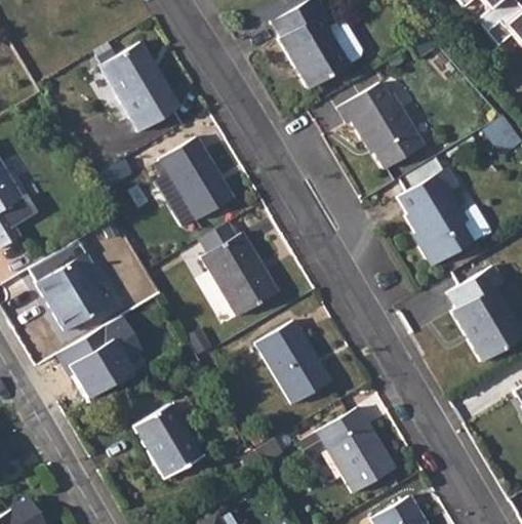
[(318,0),(308,0),(272,22),(281,37),(279,38),(310,89),(350,65),(358,59),(361,48),(349,27),(336,25),(327,30),(319,14),(325,11),(318,0)]
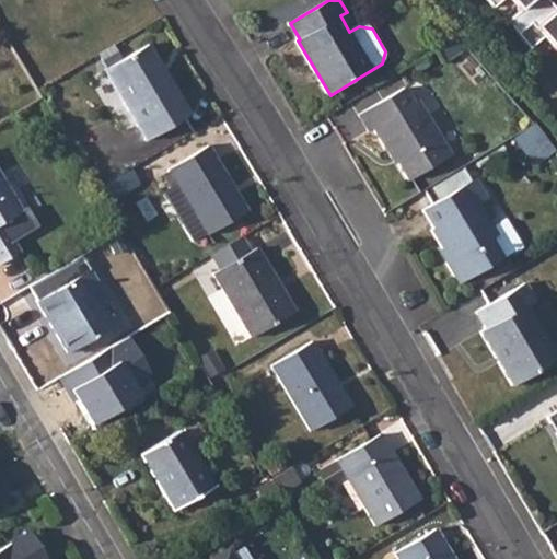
[(490,0),(497,8),(505,0),(514,0),(523,11),(535,0),(490,0)]
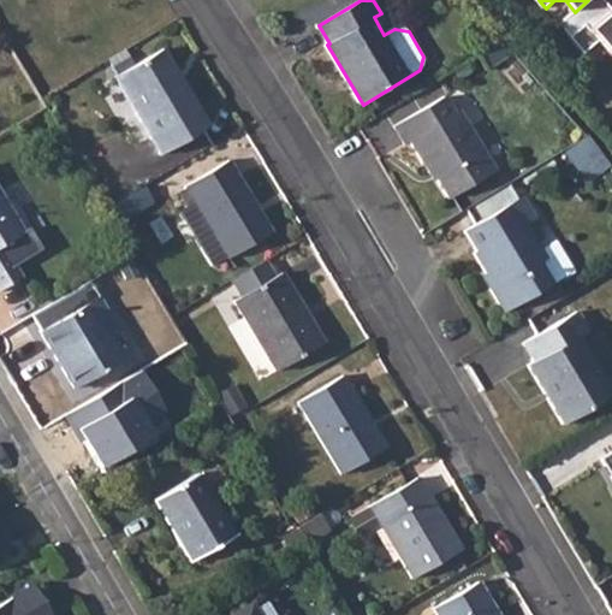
[(611,9),(604,0),(588,0),(575,12),(560,24),(584,54),(600,41),(611,54),(611,9)]
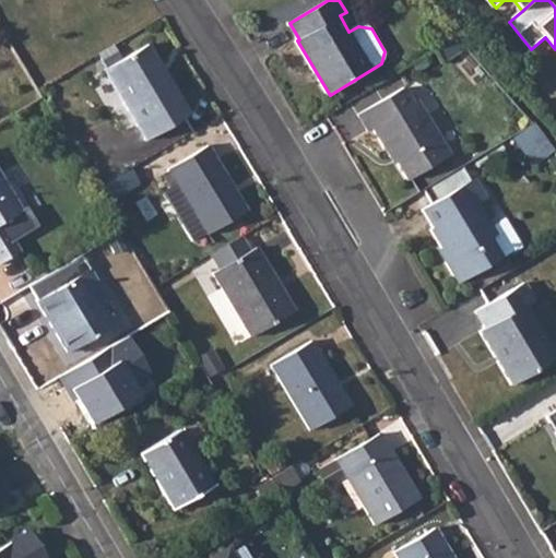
[(149,45),(106,70),(148,140),(190,115),(149,45)]
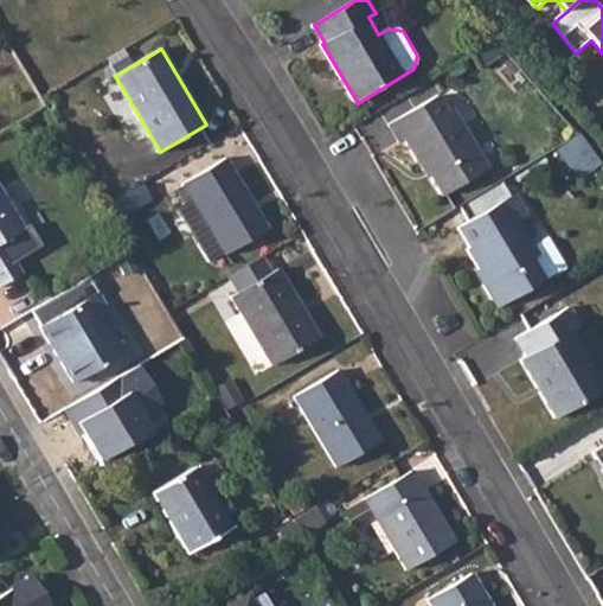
[(393,122),(440,95),(432,84),(387,112),(393,122)]
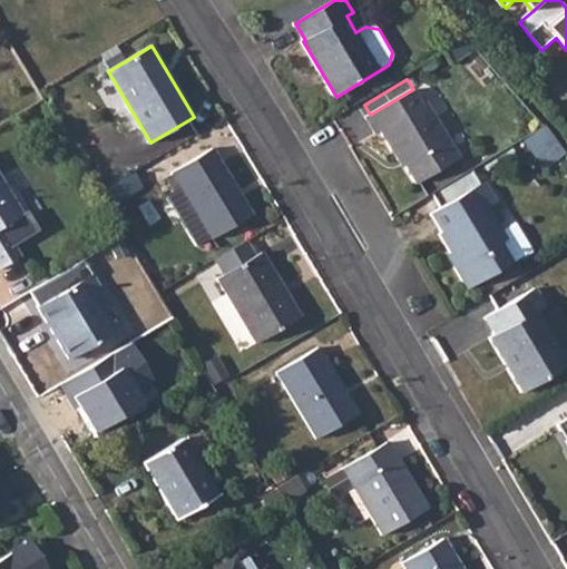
[(413,90),(368,118),(379,135),(383,133),(399,160),(404,158),(419,184),(461,158),(428,101),(422,105),(413,90)]
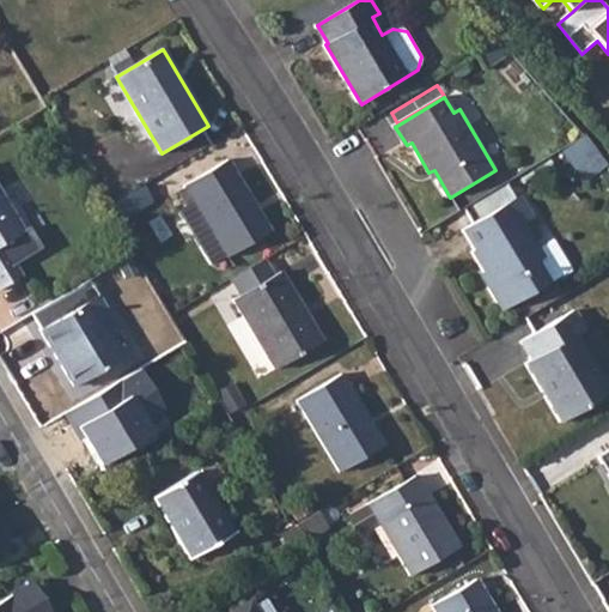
[(588,180),(608,167),(608,159),(592,135),(568,151),(588,180)]
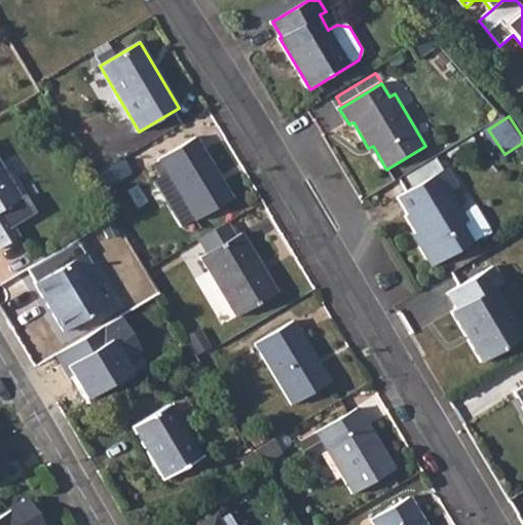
[(196,137),(159,159),(196,221),(233,199),(196,137)]
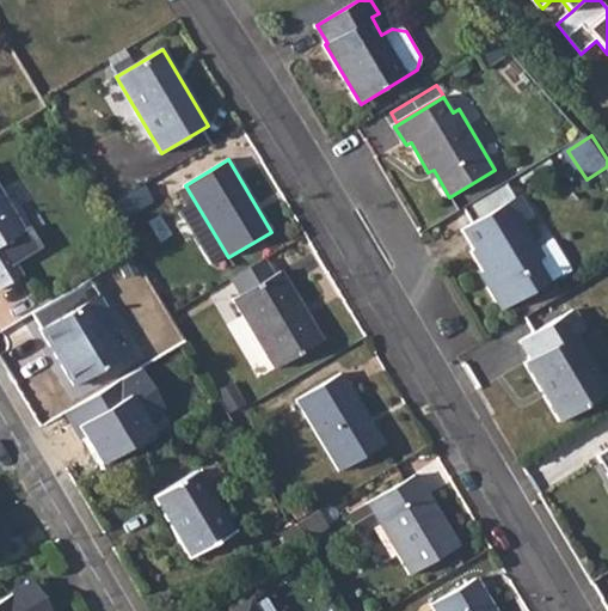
[(143,184),(115,202),(124,218),(153,201),(143,184)]
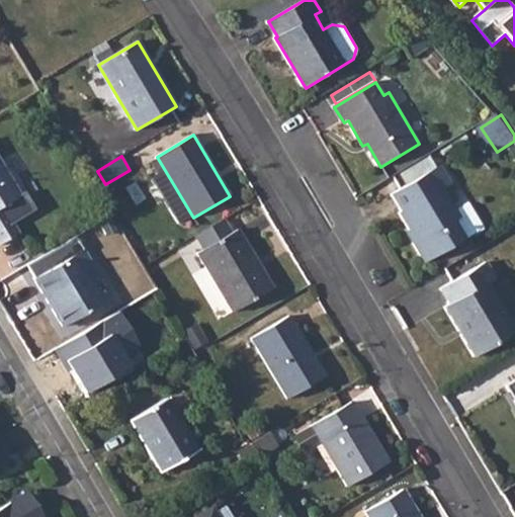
[(0,243),(19,233),(14,224),(4,205),(20,195),(0,160),(0,243)]
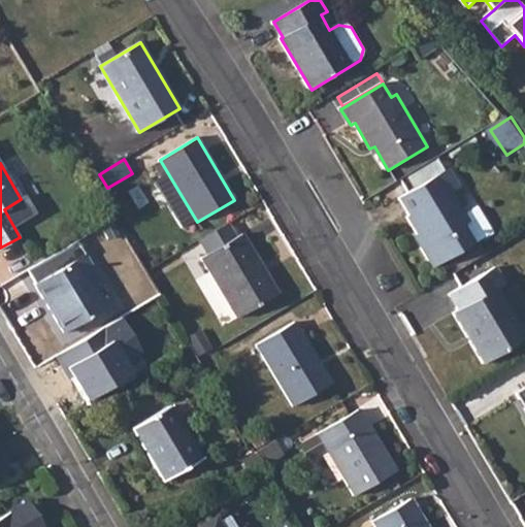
[(408,196),(438,178),(429,164),(400,182),(408,196)]
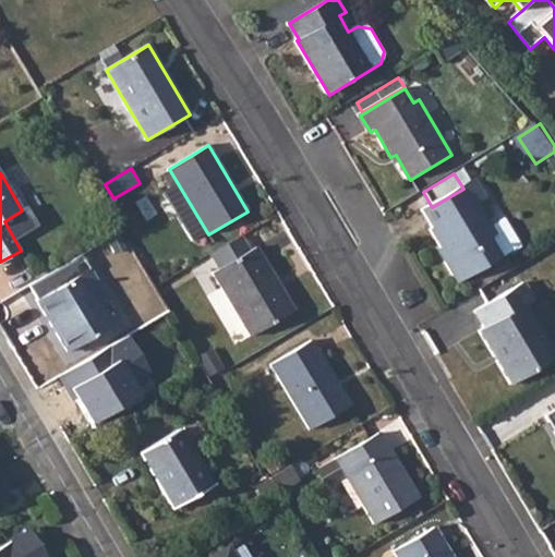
[(432,207),(425,212),(432,221),(436,230),(433,231),(453,265),(450,266),(461,283),(523,245),(507,218),(494,227),(480,203),(490,197),(479,180),(463,189),(432,207)]
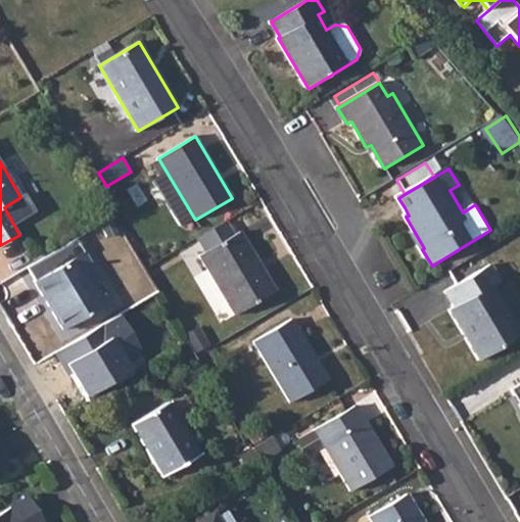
[(20,197),(4,207),(14,226),(37,214),(26,195),(20,197)]
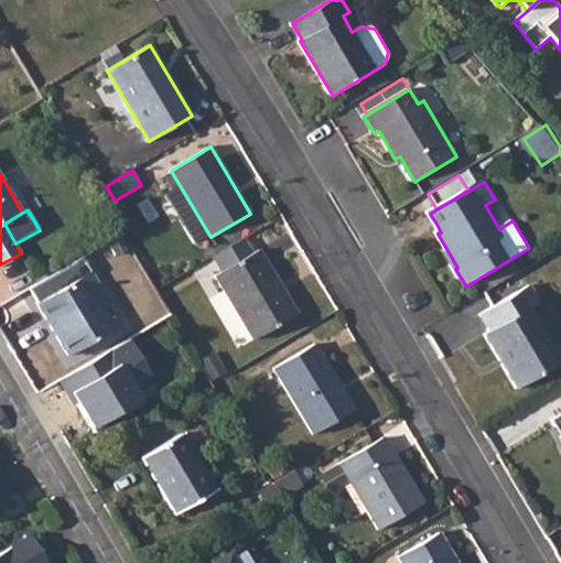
[(224,271),(252,255),(244,239),(215,257),(224,271)]
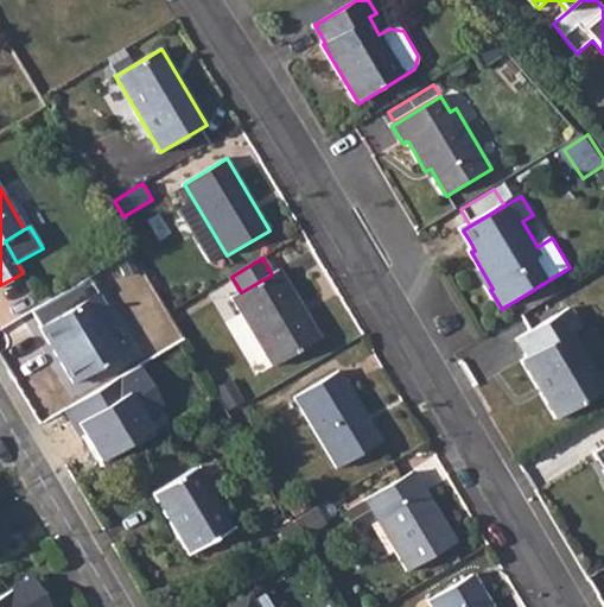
[(241,292),(233,297),(274,368),(320,340),(280,270),(272,274),(241,292)]
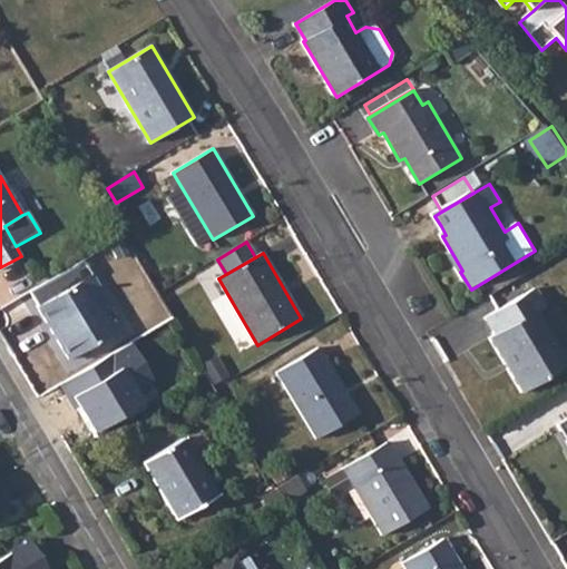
[(91,275),(40,306),(71,359),(113,334),(94,301),(103,295),(91,275)]
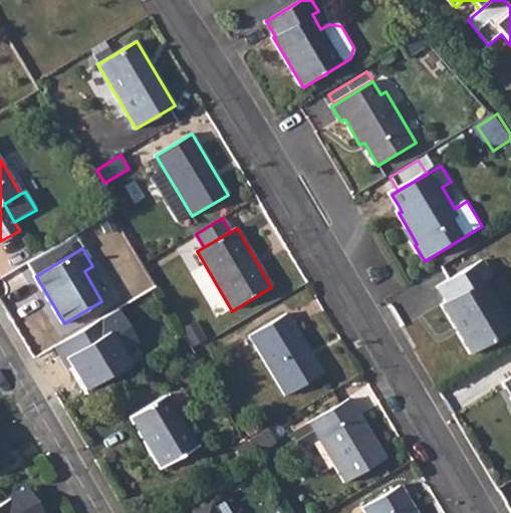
[(483,261),(440,286),(448,301),(443,304),(473,354),(510,333),(510,326),(484,281),(492,276),(483,261)]
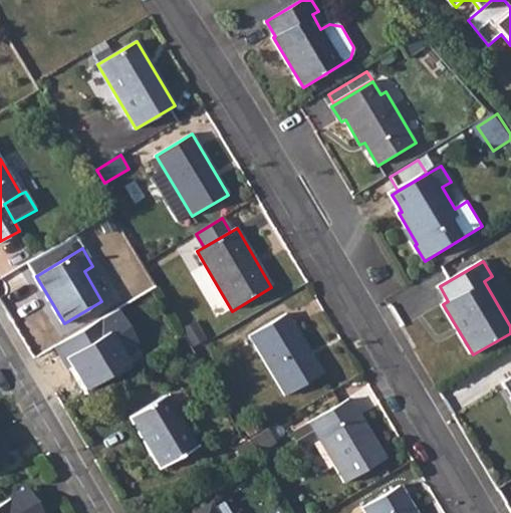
[(124,307),(57,347),(86,396),(138,365),(130,352),(146,342),(124,307)]
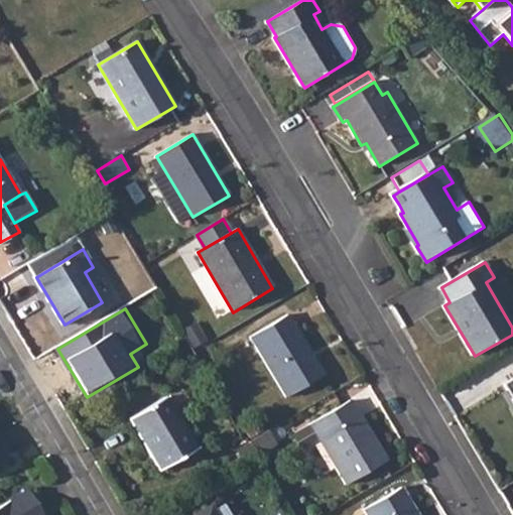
[(288,315),(252,337),(288,397),(325,376),(288,315)]
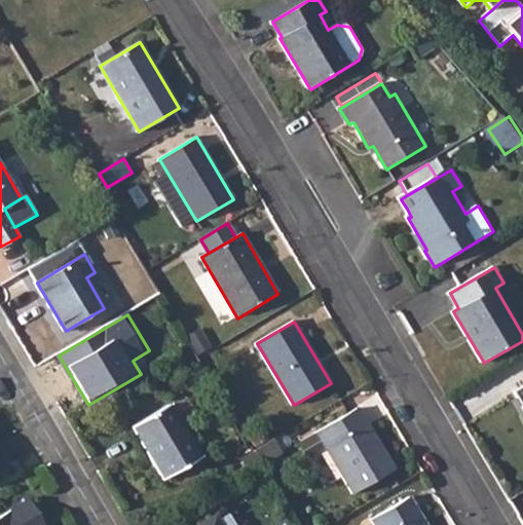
[(171,405),(133,427),(164,480),(201,458),(171,405)]
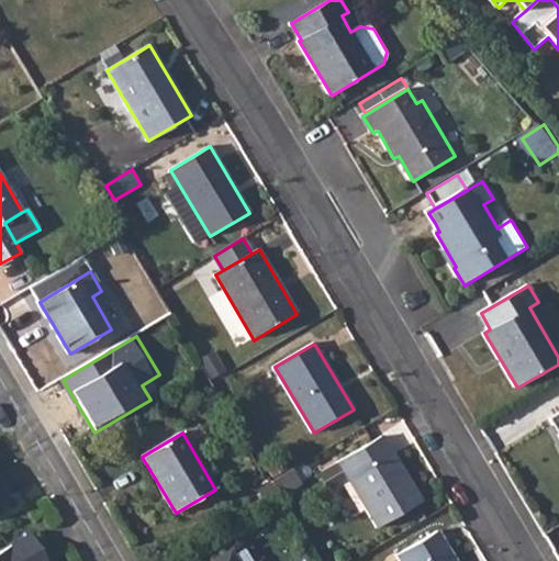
[(383,436),(339,462),(351,482),(379,528),(422,502),(383,436)]
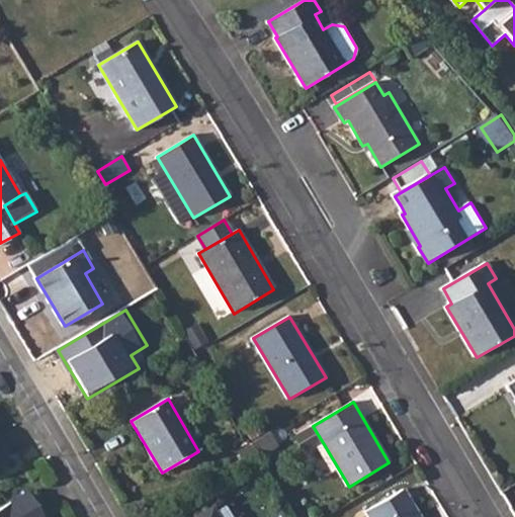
[(271,433),(251,445),(259,457),(279,446),(271,433)]
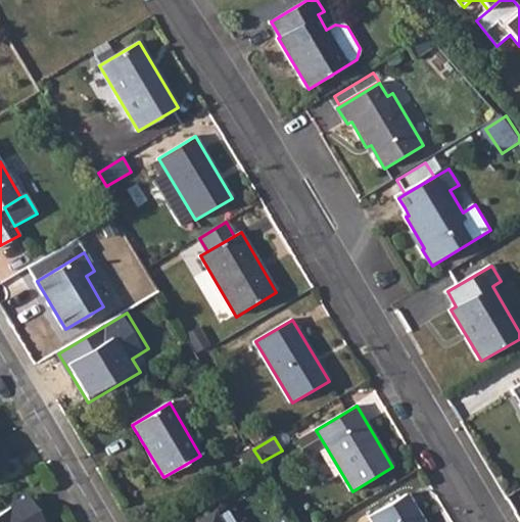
[(424,521),(409,494),(371,516),(374,521),(424,521)]
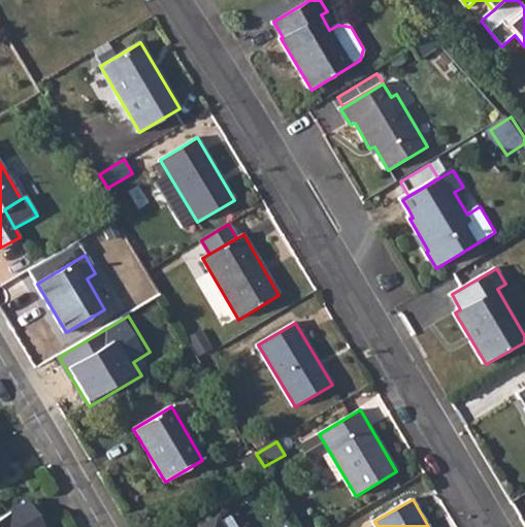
[(0,516),(0,526),(42,526),(27,500),(0,516)]
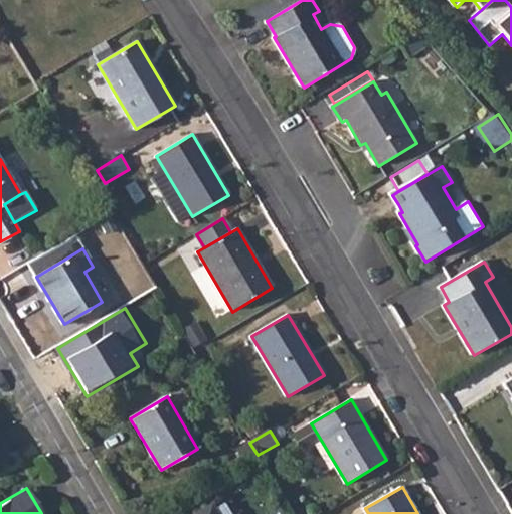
[(230,513),(225,504),(213,511),(215,513),(230,513)]
